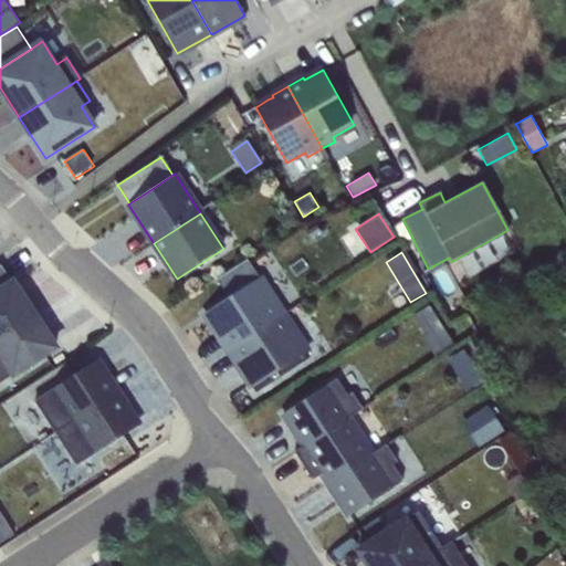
[(0,265),(0,290),(13,282),(2,265),(0,265)]
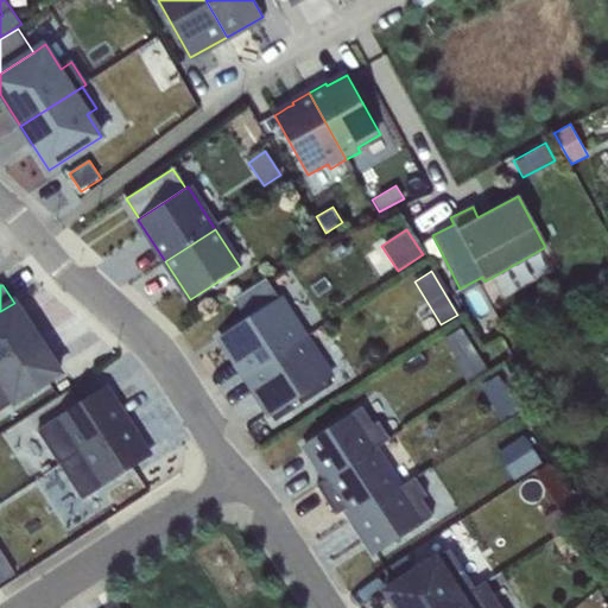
[(246,377),(308,337),(282,296),(233,328),(235,334),(223,342),(246,377)]
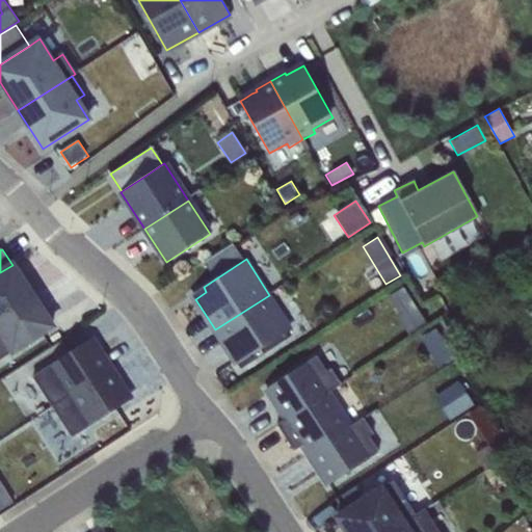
[(0,316),(32,296),(12,265),(0,272),(0,316)]
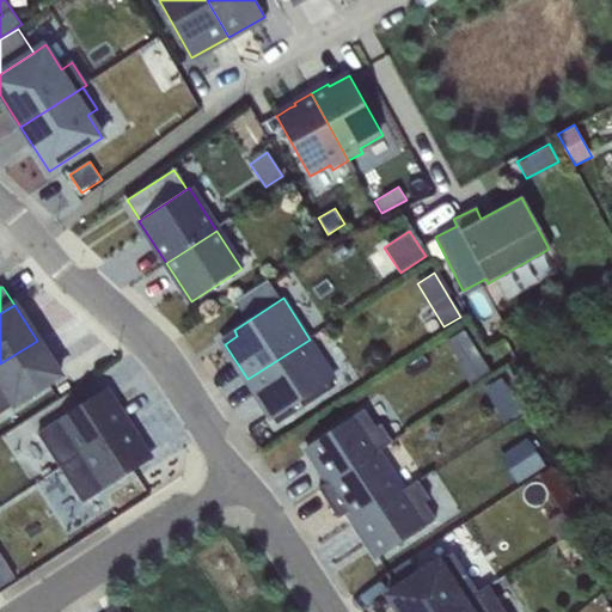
[(465,331),(450,340),(466,367),(481,356),(465,331)]
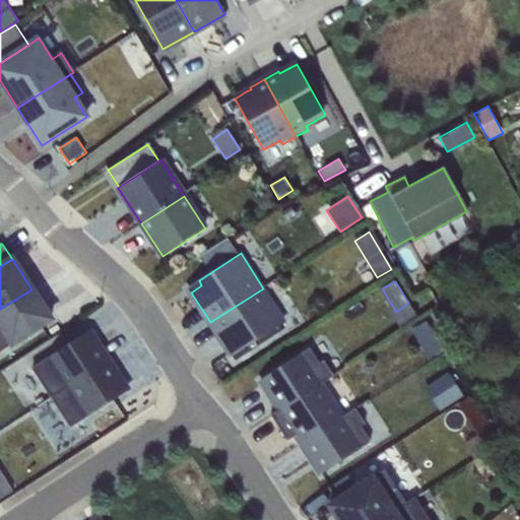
[(263,288),(210,322),(229,351),(240,344),(243,349),(255,341),(280,324),(284,321),(263,288)]
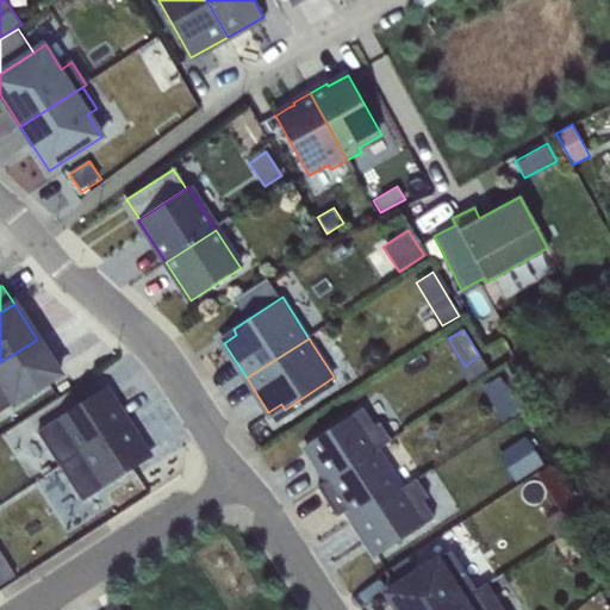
[(37,340),(0,362),(0,412),(60,374),(37,340)]
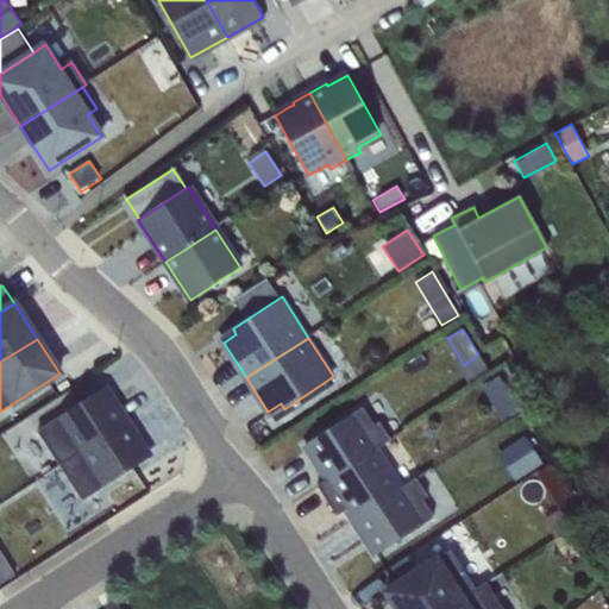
[(498,376),(482,387),(502,419),(519,408),(498,376)]
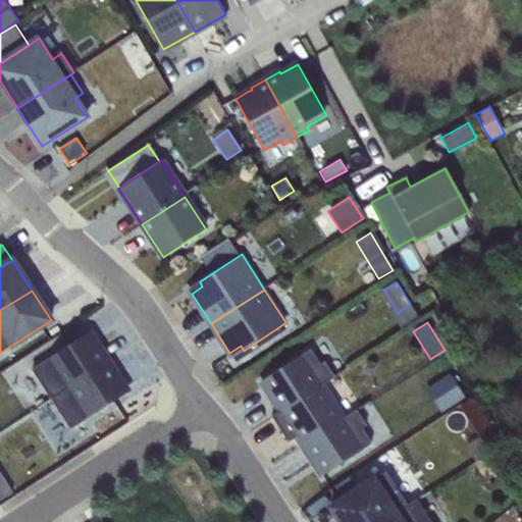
[(281,325),(256,343),(259,347),(283,330),(281,325)]
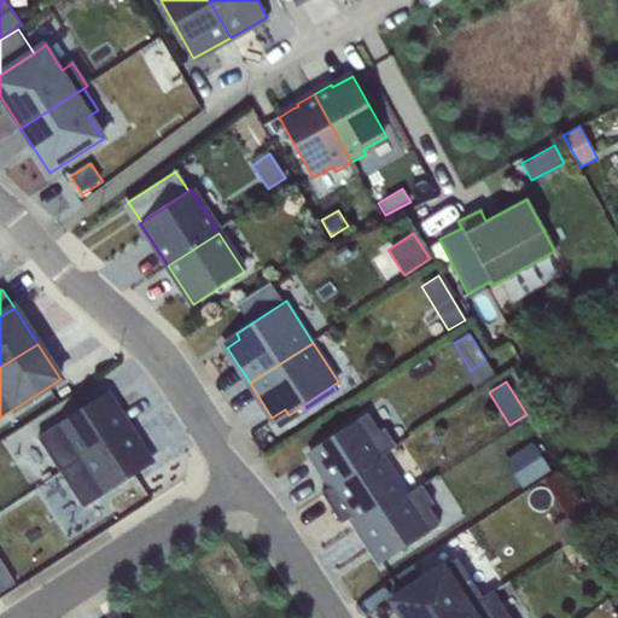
[(60,473),(129,429),(105,394),(38,438),(60,473)]
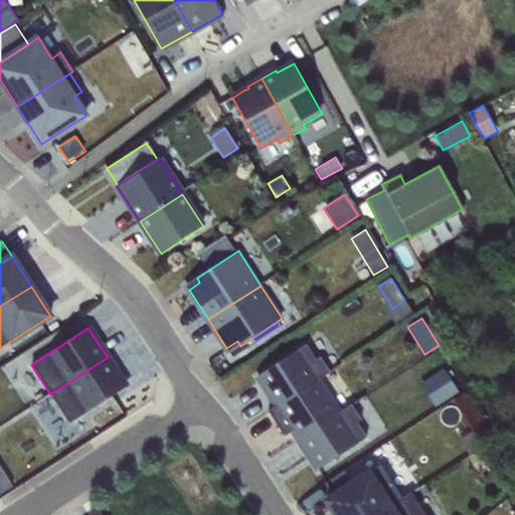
[(276,405),(320,377),(328,371),(320,359),(316,361),(306,345),(256,376),(276,405)]
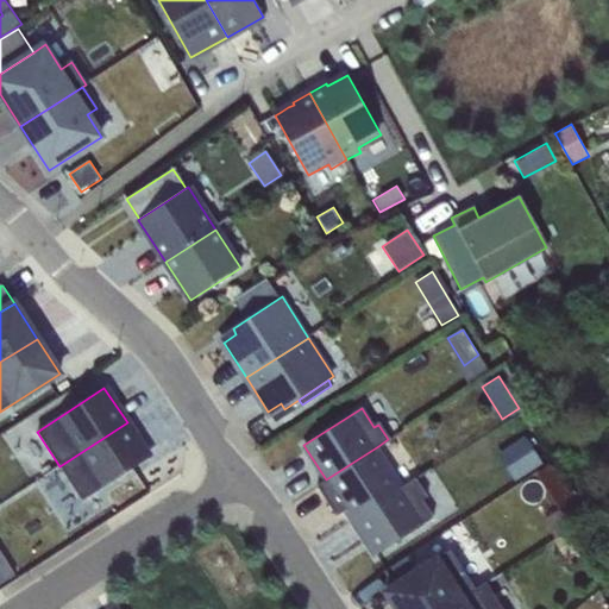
[(127,422),(60,466),(82,502),(150,458),(127,422)]
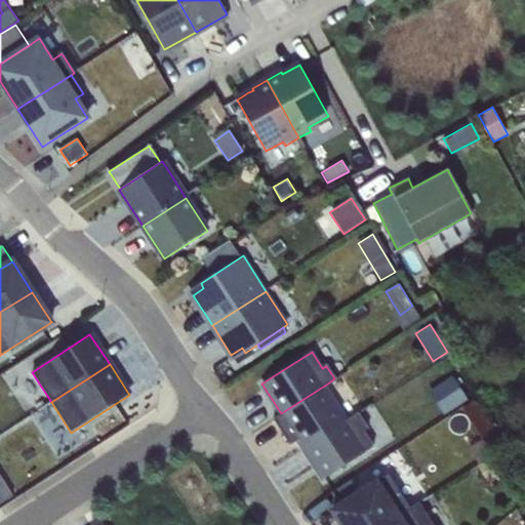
[(453,375),(429,392),(443,414),(469,398),(453,375)]
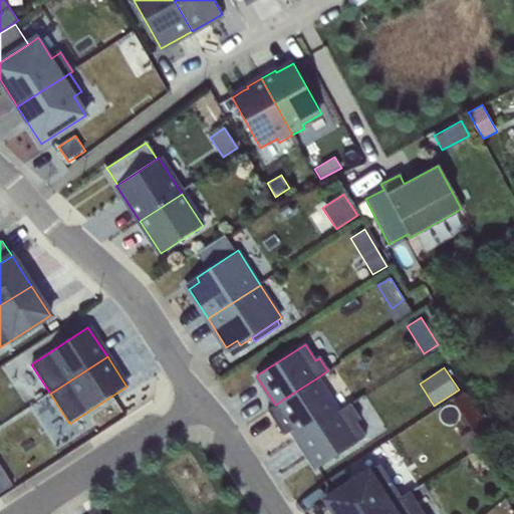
[(319,376),(275,405),(267,411),(284,436),(292,431),(298,439),(341,411),(319,376)]
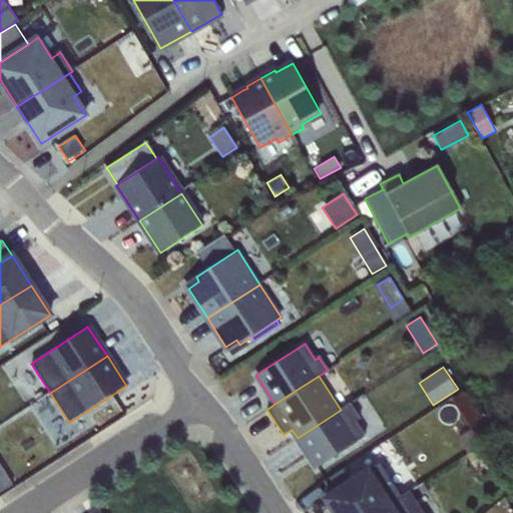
[(341,410),(298,438),(317,468),(365,436),(356,422),(360,419),(350,404),(341,410)]
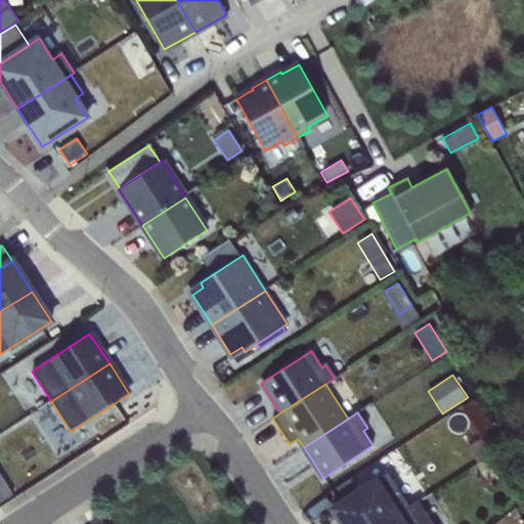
[(0,474),(0,501),(13,493),(0,474)]
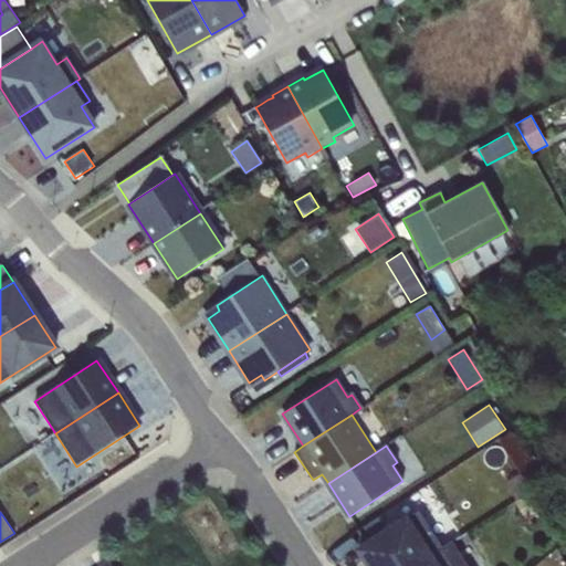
[(415,565),(441,549),(417,512),(389,530),(374,541),(358,551),(367,565),(415,565)]
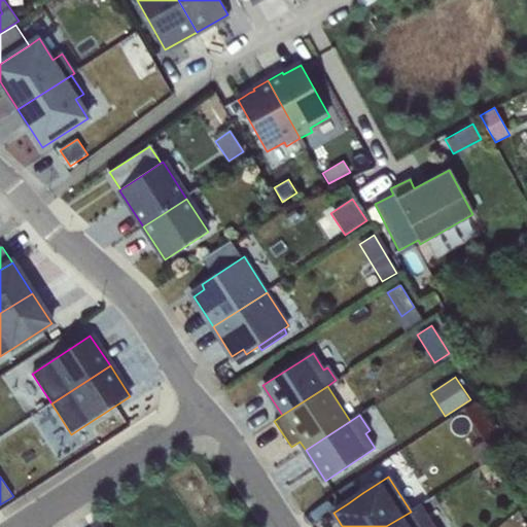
[(353,481),(340,490),(348,503),(362,493),(353,481)]
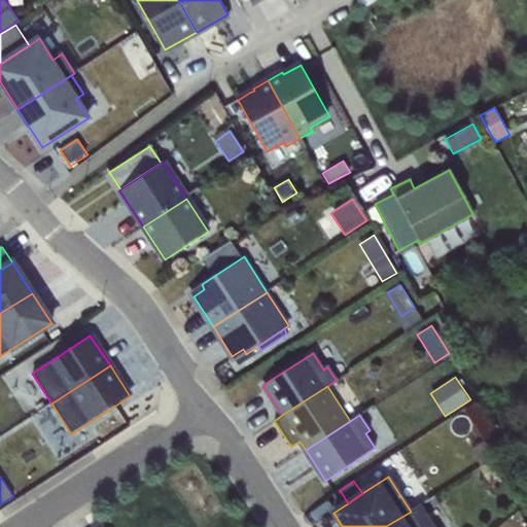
[(435,526),(421,504),(411,512),(420,526),(435,526)]
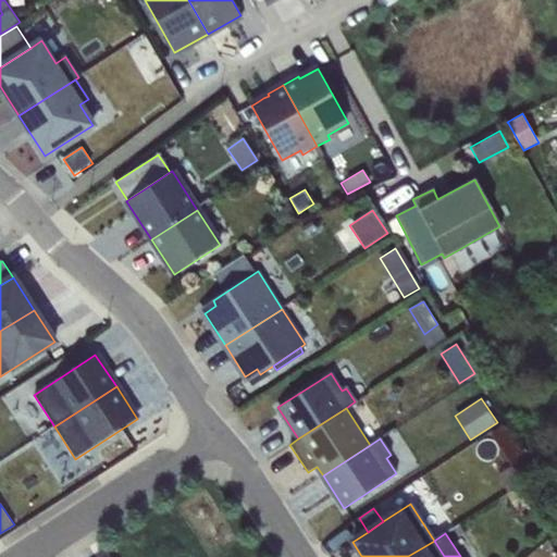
[(444,556),(434,541),(408,556),(444,556)]
